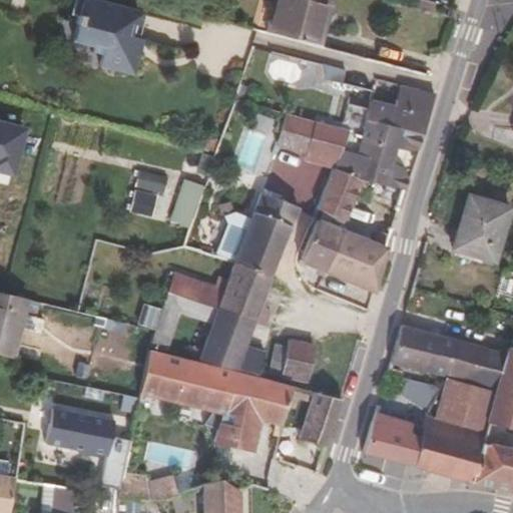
[(141,12),(96,0),(84,0),(80,15),(77,23),(79,24),(75,40),(105,48),(101,65),(135,73),(144,38),(135,35),(141,12)]
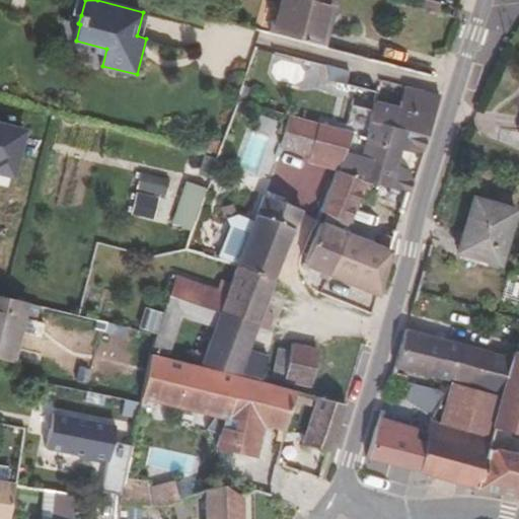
[(277,0),(275,9),(281,11),(275,32),(322,45),(334,0),(277,0)]
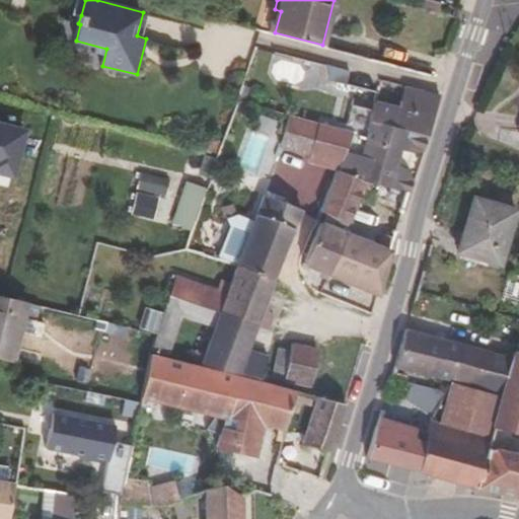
[(428,0),(416,0),(415,6),(439,12),(441,3),(428,0)]
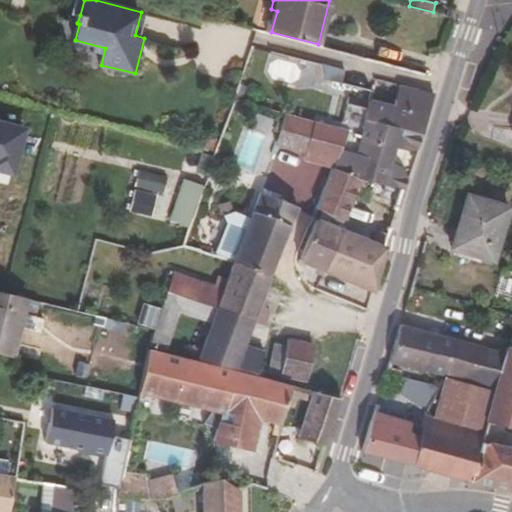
[(271,9),(265,30),(271,32),(277,11),(271,9)]
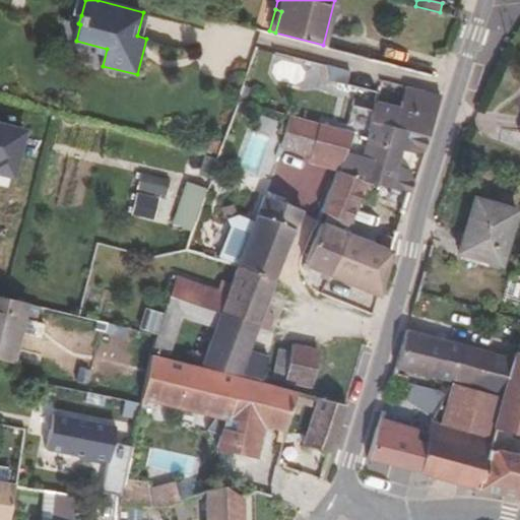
[(326,75),(347,81),(350,68),(326,62),(326,75)]
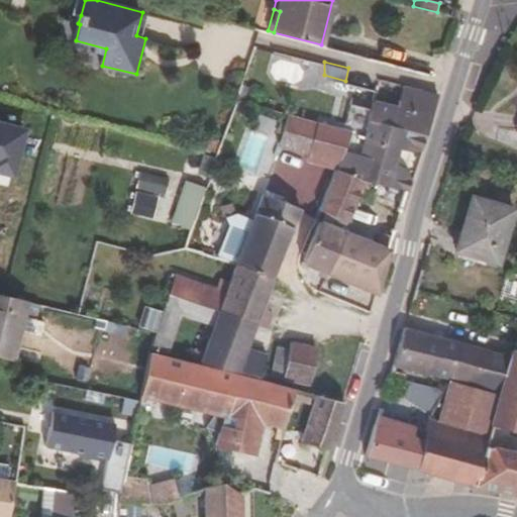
[(370,107),(368,115),(426,130),(439,91),(404,82),(398,105),(372,98),(370,107)]
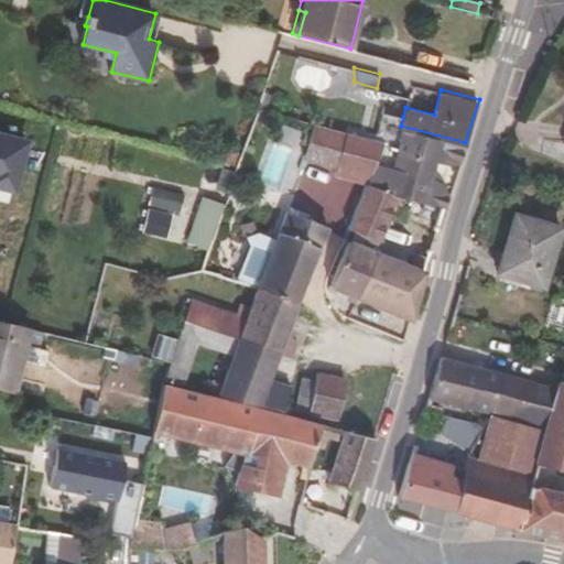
[(403,117),(405,107),(382,100),(379,110),(381,111),(403,117)]
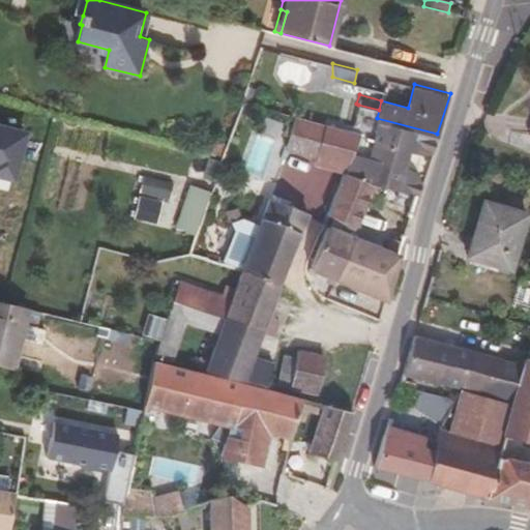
[(360,135),(372,138),(377,118),(379,110),(358,105),(351,131),(360,135)]
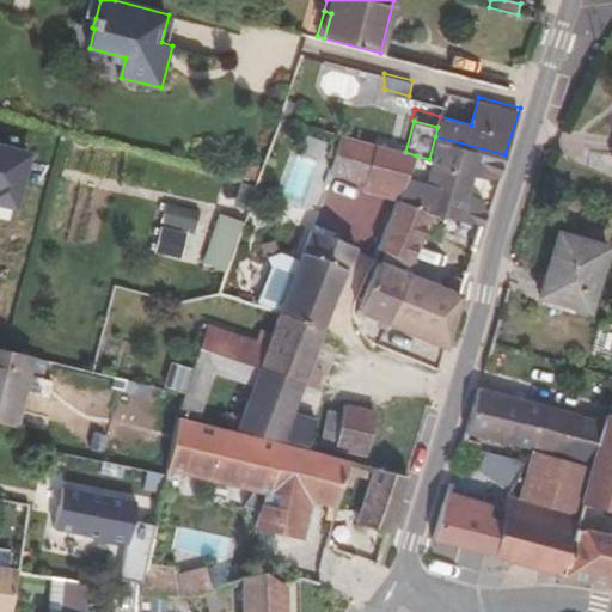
[(363,189),(399,199),(416,155),(405,152),(340,134),(329,172),(365,183),(363,189)]
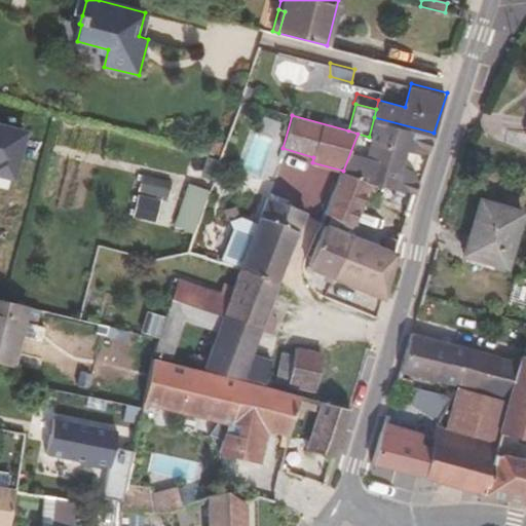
[(369,137),(358,134),(343,171),(327,215),(333,218),(352,225),(371,183),(406,192),(402,205),(410,209),(434,133),(374,117),(369,137)]
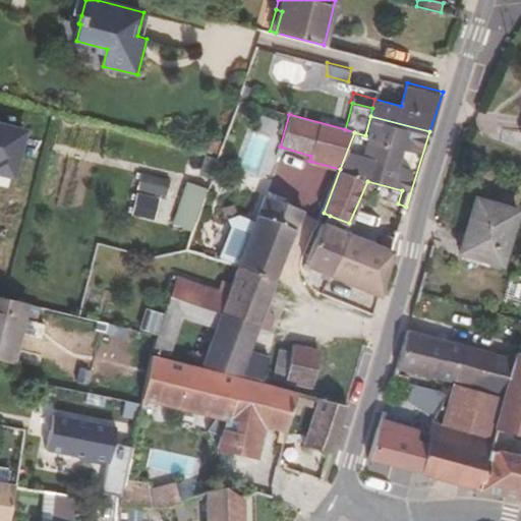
[(23,130),(0,124),(0,186),(8,189),(23,130)]
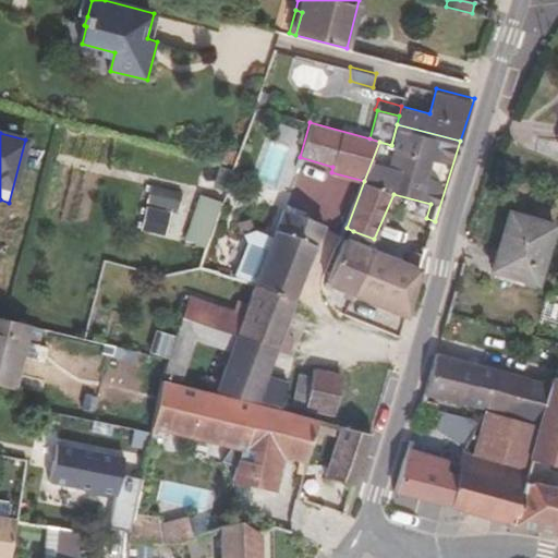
[(150,184),(143,230),(177,235),(184,190),(150,184)]
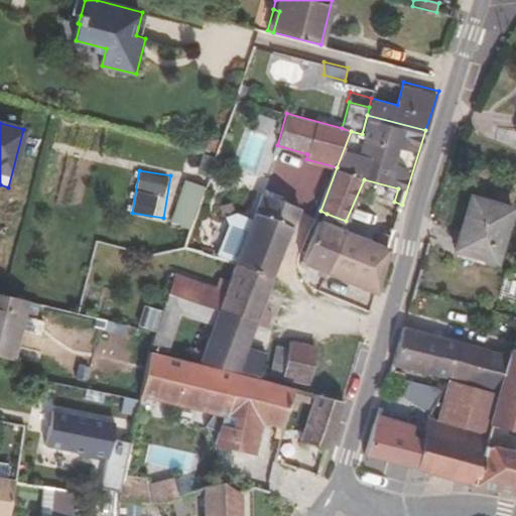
[(175,211),(194,217),(205,185),(186,179),(175,211)]
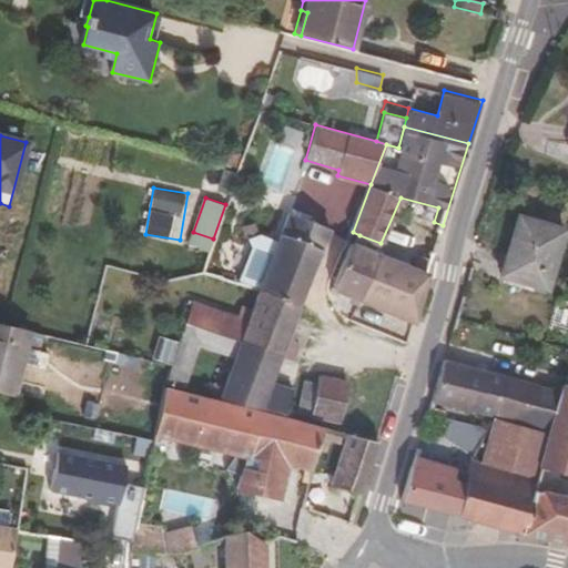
[(239,283),(259,291),(300,305),(328,231),(287,214),(277,241),(259,234),(247,240),(252,249),(239,283)]
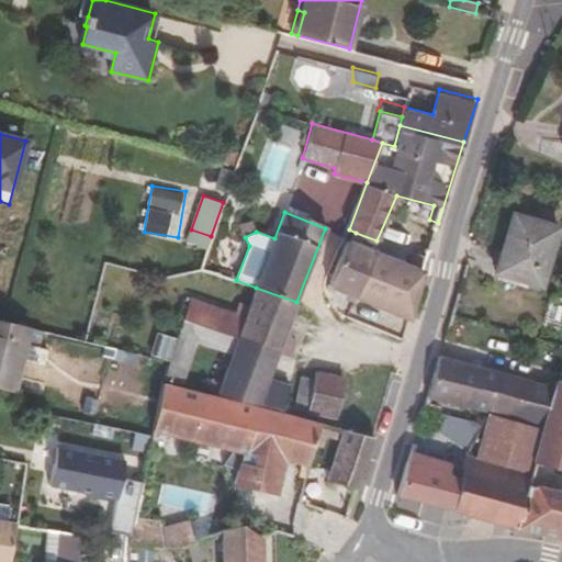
[(542,287),(560,227),(513,213),(495,272),(542,287)]
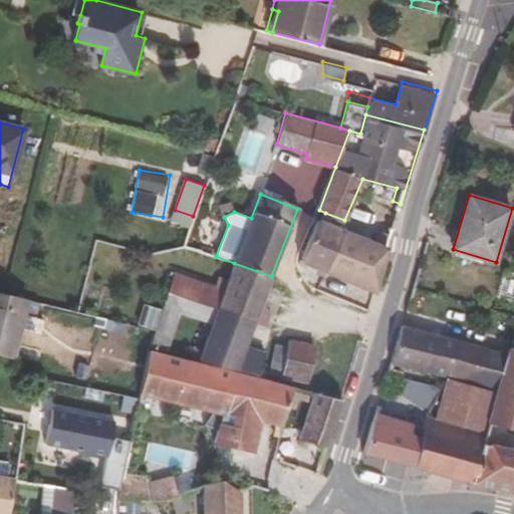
[(301,263),(325,273),(340,230),(344,220),(325,213),(322,220),(318,218),(301,263)]
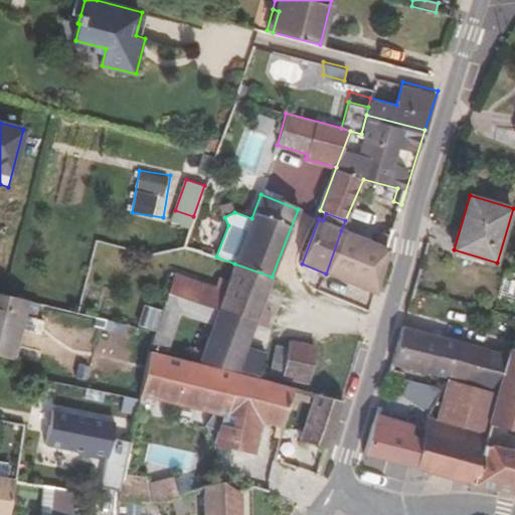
[(326,274),(375,294),(386,247),(391,233),(378,229),(374,243),(341,230),(326,274)]
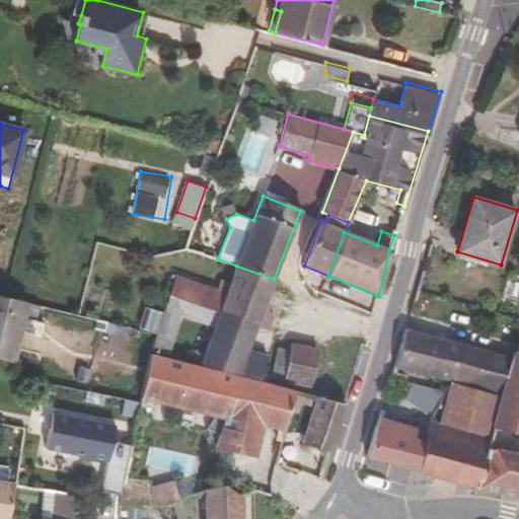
[(275,314),(269,312),(262,310),(266,301),(274,279),(236,266),(229,282),(220,278),(216,289),(199,283),(193,303),(256,325),(269,329),(275,314)]
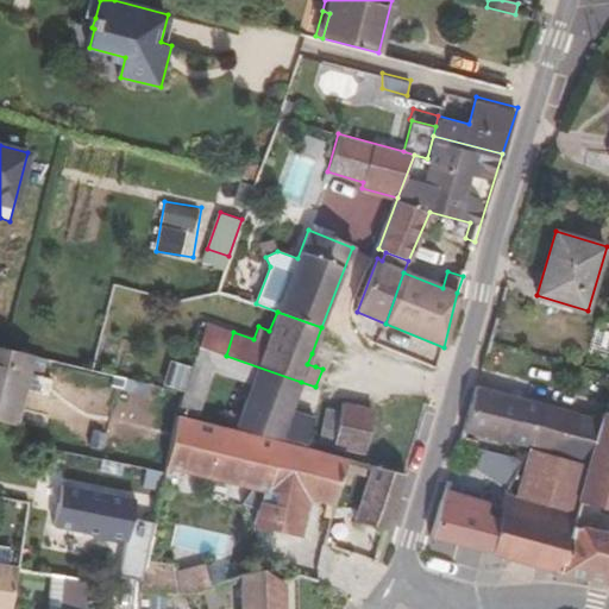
[(233,332),(206,321),(198,346),(226,356),(233,332)]
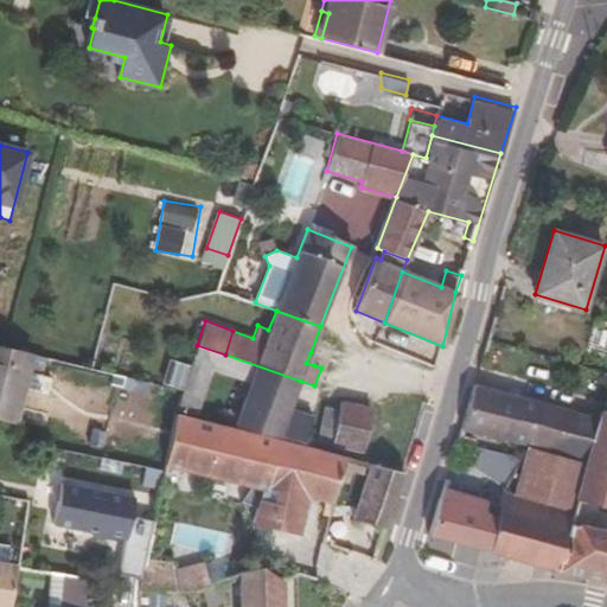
[(0,420),(13,423),(31,353),(0,345),(0,420)]
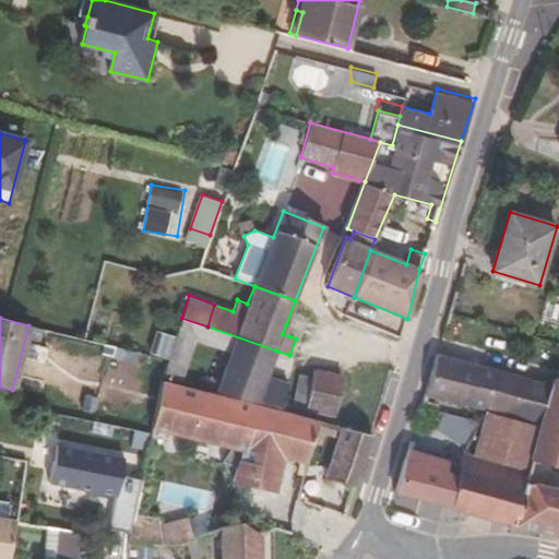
[(229,353),(217,390),(280,406),(287,384),(266,376),(276,351),(207,326),(181,318),(167,359),(163,376),(181,381),(195,341),(229,353)]
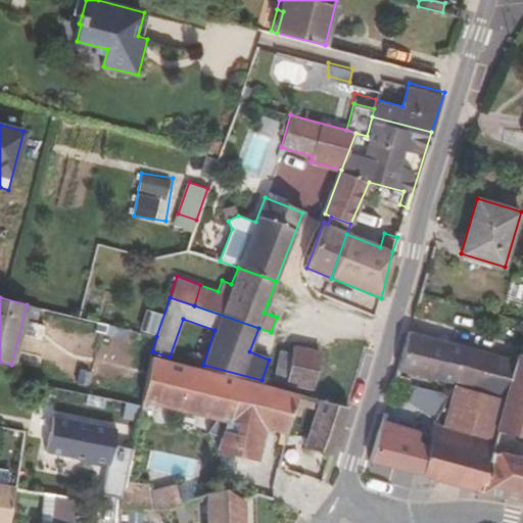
[(274,306),(268,303),(264,313),(271,315),(274,306)]
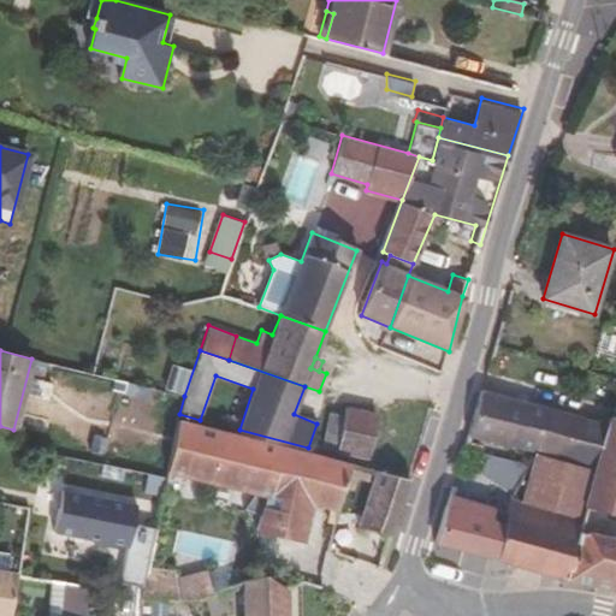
[(111,391),(124,394),(126,381),(113,379),(111,391)]
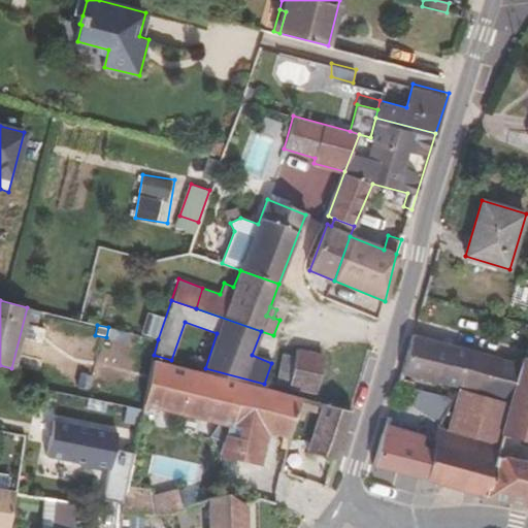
[(108,327),(106,337),(126,342),(128,332),(108,327)]
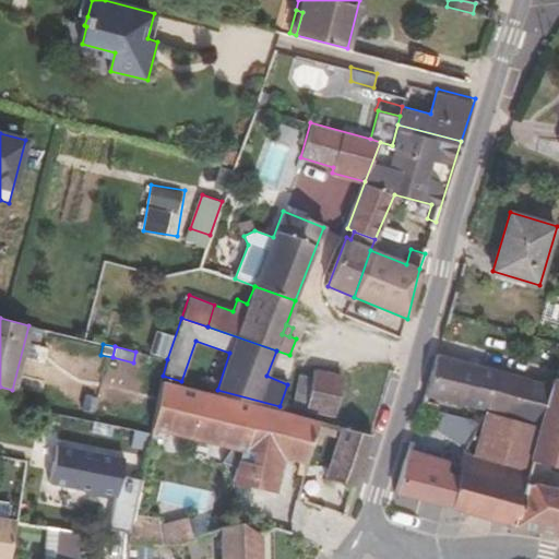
[(548,384),(436,355),(423,395),(484,412),(537,427),(548,384)]
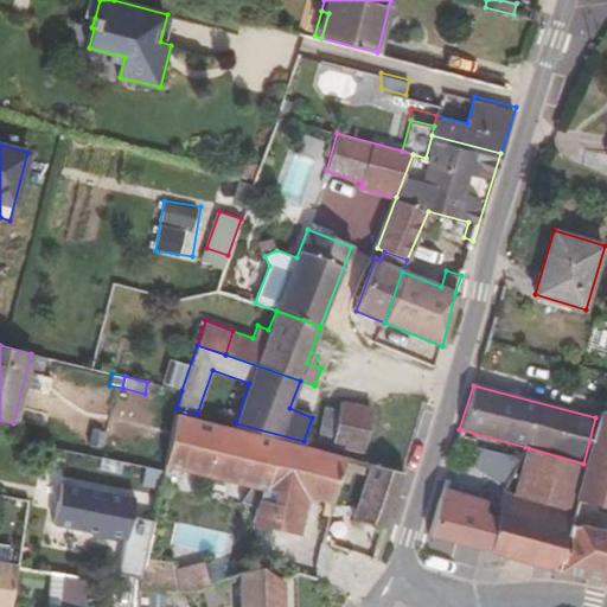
[(365,448),(372,406),(340,400),(338,409),(324,407),(317,439),(365,448)]
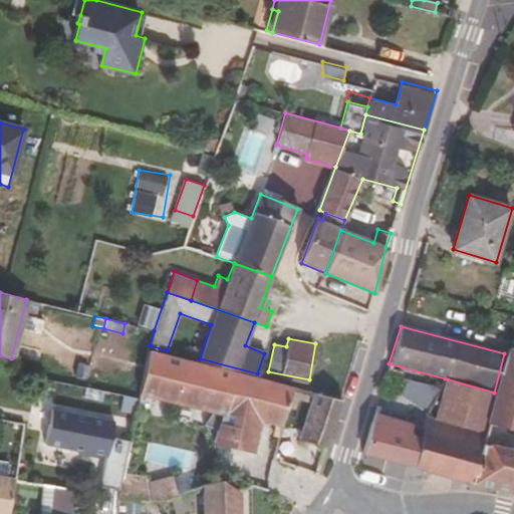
[(513,349),(509,347),(507,347),(504,353),(494,393),(493,395),(486,421),(513,428),(513,349)]
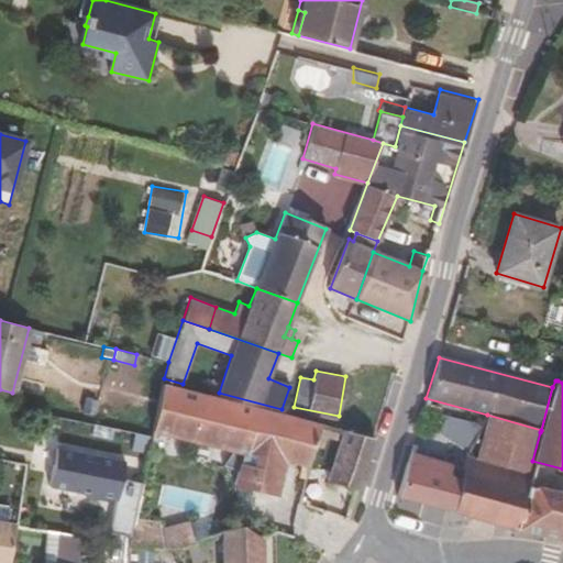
[(153,437),(189,443),(241,456),(232,485),(277,495),(285,462),(310,467),(322,424),(163,383),(153,437)]
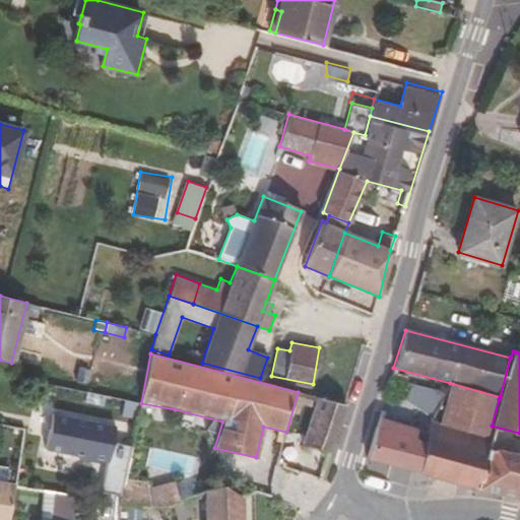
[(406,379),(391,375),(387,391),(402,395),(405,383),(406,379)]
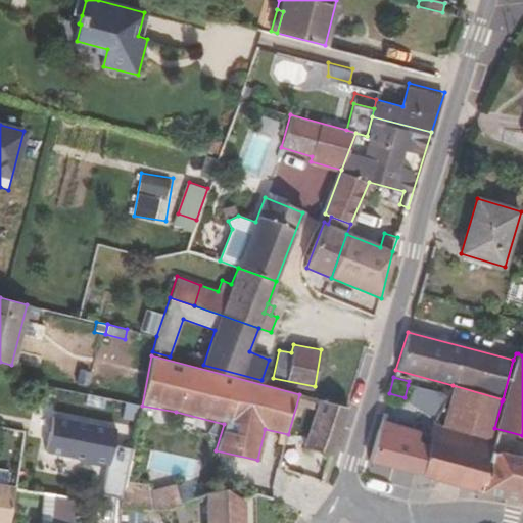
[(442,427),(431,424),(429,436),(422,475),(476,492),(488,449),(494,428),(502,401),(452,387),(442,427)]
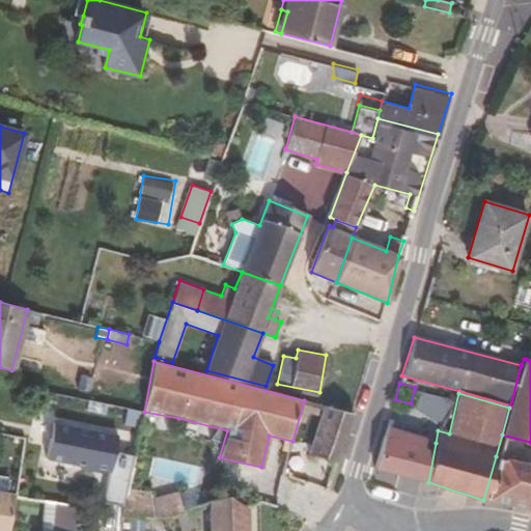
[(353,413),(327,406),(313,445),(311,452),(338,460),(353,413)]
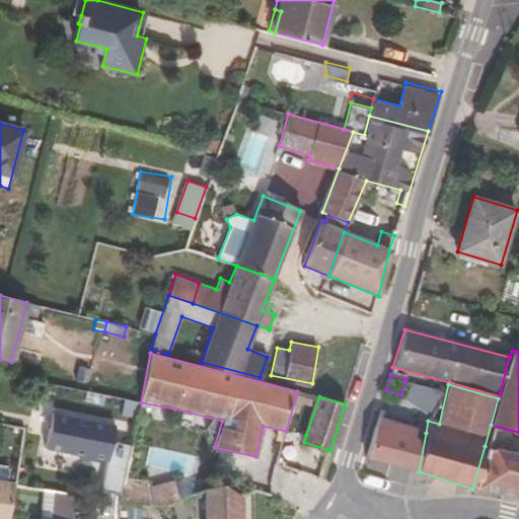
[(123,477),(130,445),(110,441),(114,426),(52,414),(46,448),(78,454),(77,457),(97,461),(99,453),(107,454),(100,491),(120,495),(123,477)]
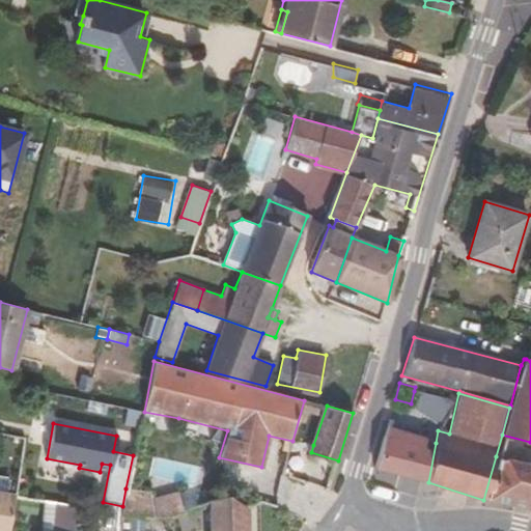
[(436,443),(387,427),(374,468),(428,482),(436,443)]
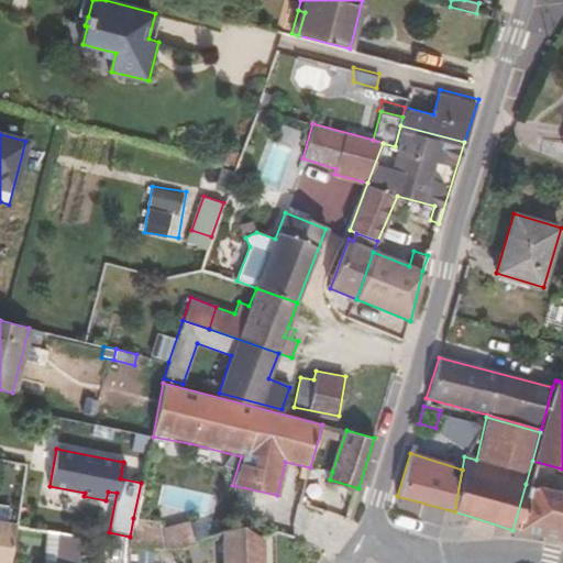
[(560,493),(526,484),(512,530),(562,541),(562,485),(560,493)]
